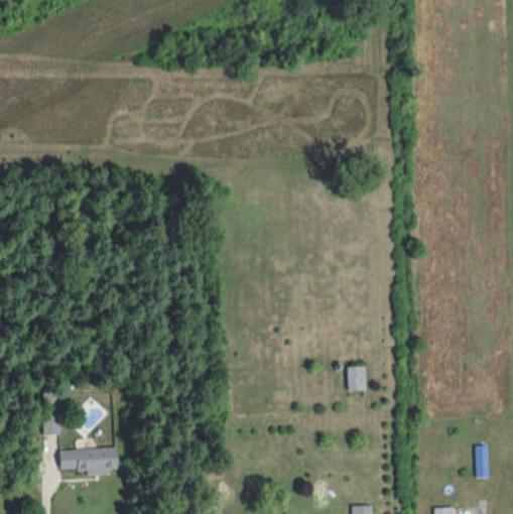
[(366,367),(348,368),(349,391),(367,391),(366,367)]
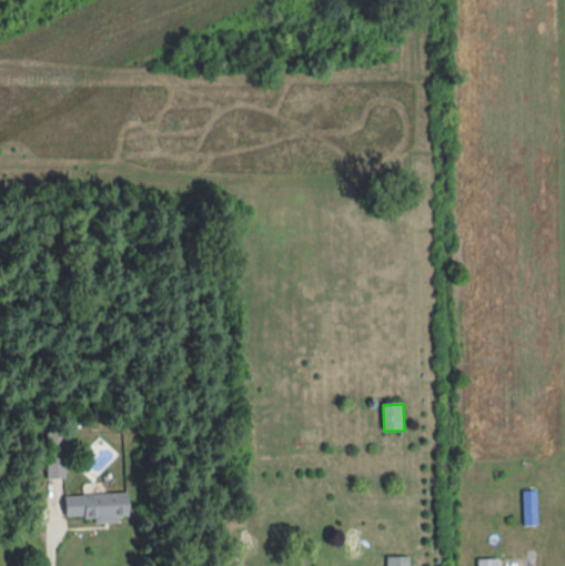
[(66,474),(57,475),(47,475),(47,432),(66,431),(66,474)]
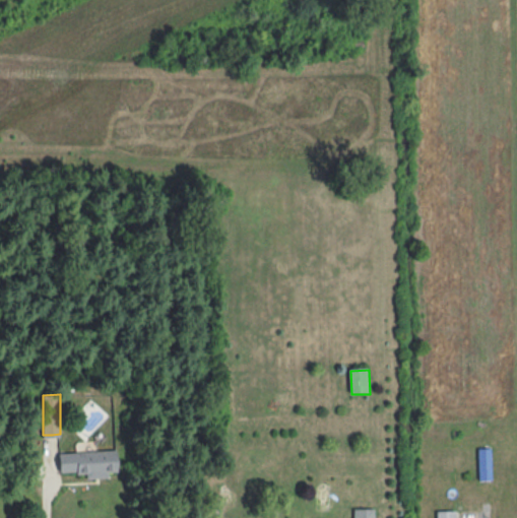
[(59,452),(116,450),(117,471),(108,472),(108,478),(86,479),(86,473),(76,473),(76,470),(60,471),(59,452)]
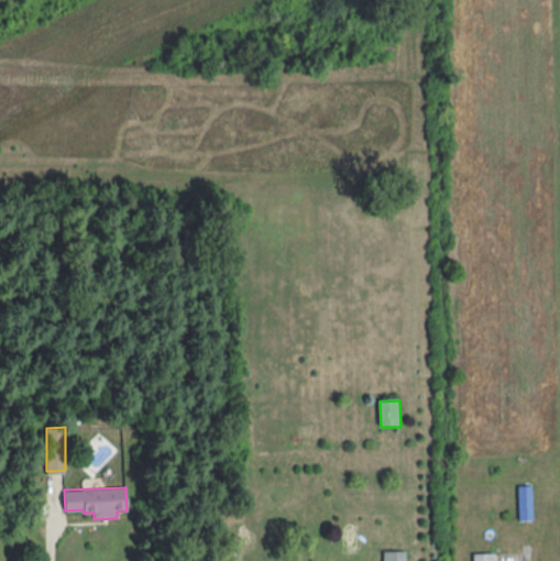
[(535,521),(534,487),(520,487),(522,523),(535,521)]
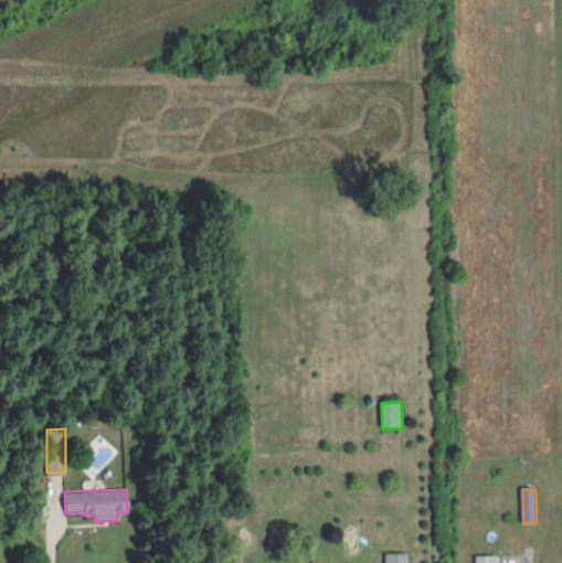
All buildings are outlined.
